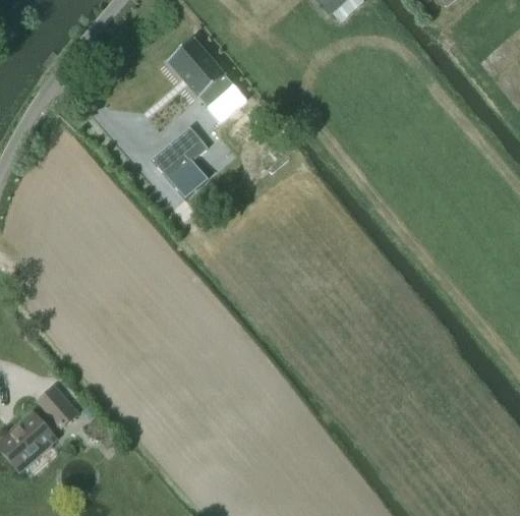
[(322,0),(341,23),(369,0),(322,0)]
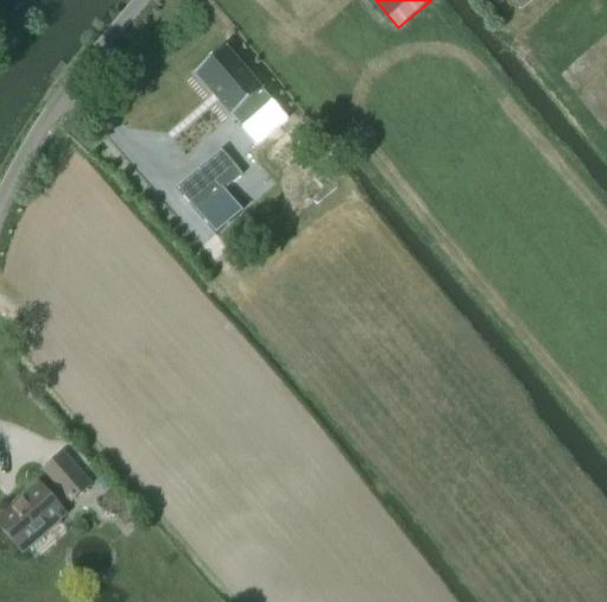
[(226,43),(196,69),(242,122),(272,97),(226,43)]
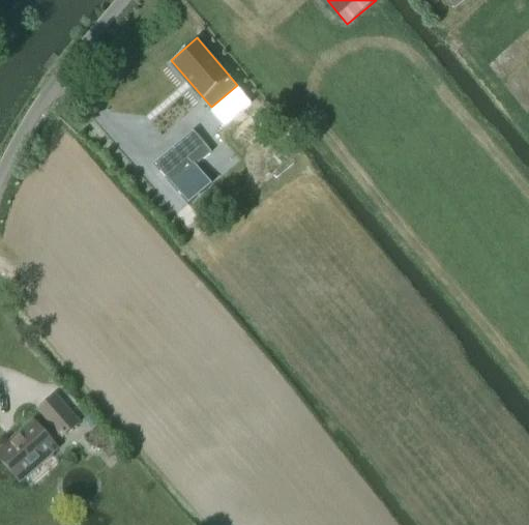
[(194,127),(154,161),(171,180),(190,164),(210,147),(194,127)]
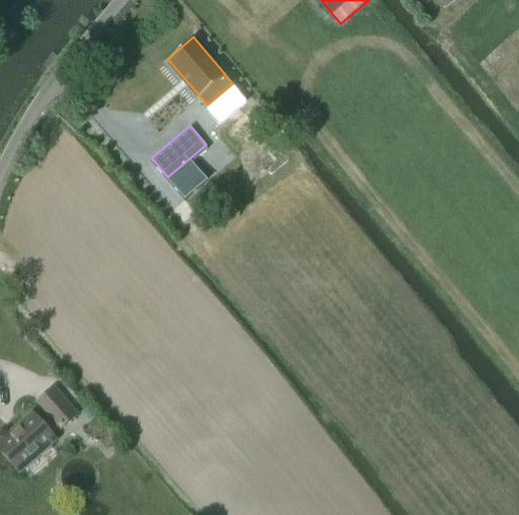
[(187,161),(168,177),(185,197),(204,181),(187,161)]
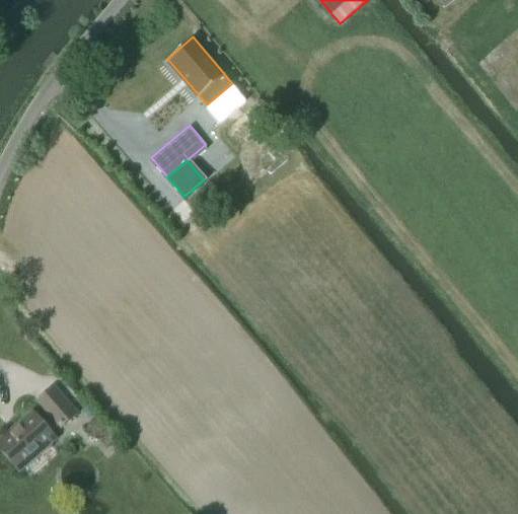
[(62,423),(77,409),(54,383),(39,396),(48,407),(39,415),(32,409),(0,437),(0,444),(19,466),(56,434),(51,429),(60,421),(62,423)]
